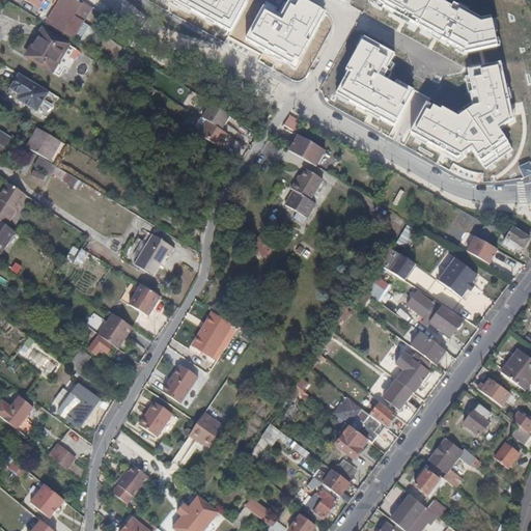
[(37,8),(43,0),(23,0),(25,1),(37,8)]
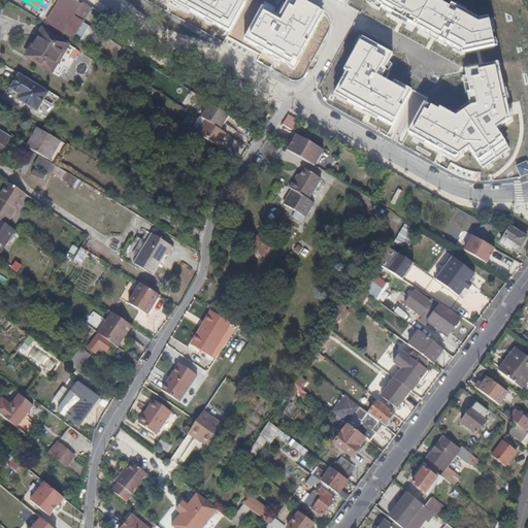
[(80,24),(88,11),(70,0),(59,0),(50,15),(45,23),(63,34),(78,43),(79,43),(88,29),(80,24)]
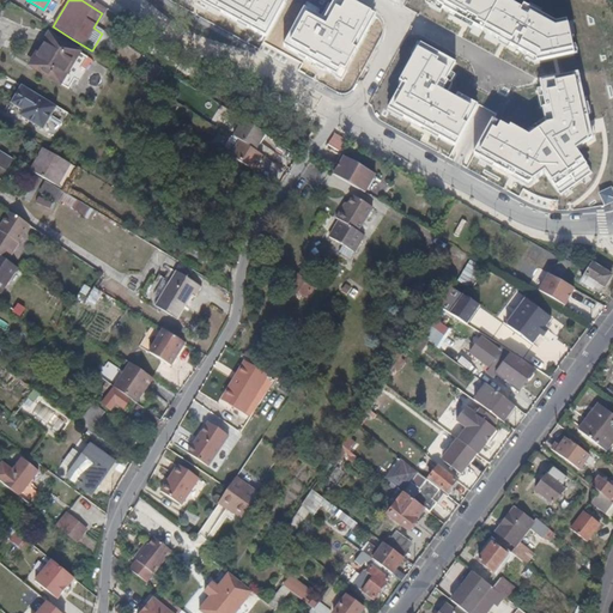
[(198,0),(267,37),(286,2),(281,0),(198,0)]
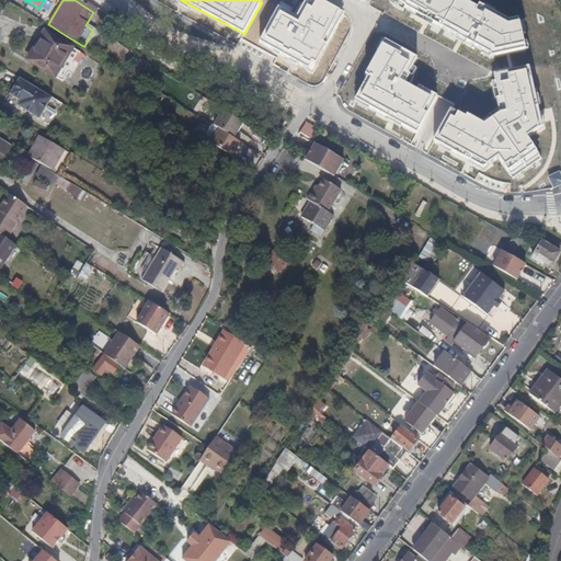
[(344,15),(316,0),(307,0),(299,15),(282,6),(260,44),(295,64),(312,73),(344,15)]
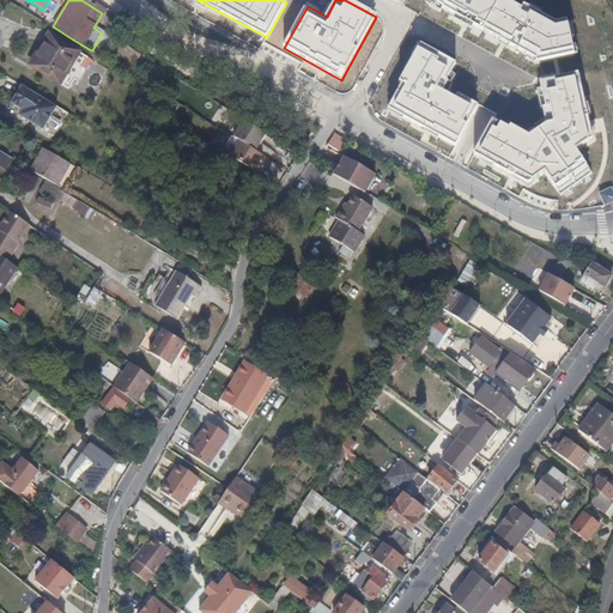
[(554,59),(576,54),(569,23),(554,25),(505,0),(429,0),(428,4),(465,24),(502,44),(534,62),(554,59)]
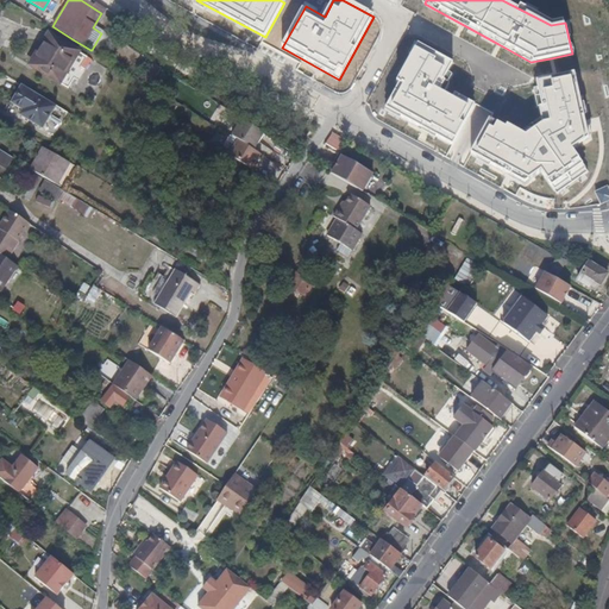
[(58,86),(77,54),(55,41),(46,36),(36,55),(30,63),(48,74),(45,79),(58,86)]
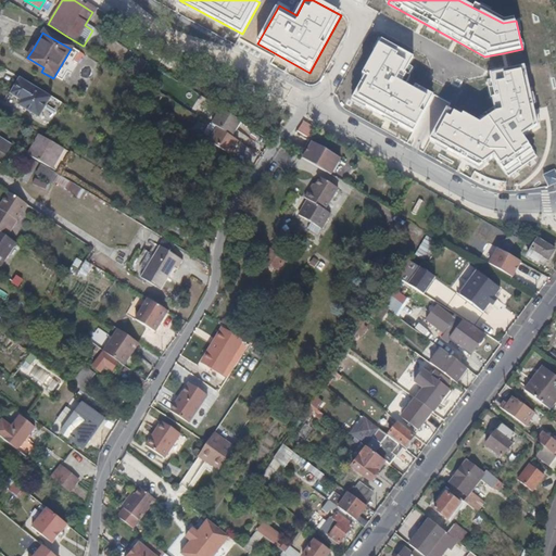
[(397,55),(379,46),(363,76),(365,77),(352,100),(388,121),(414,135),(432,101),(396,81),(406,65),(395,60),(397,55)]
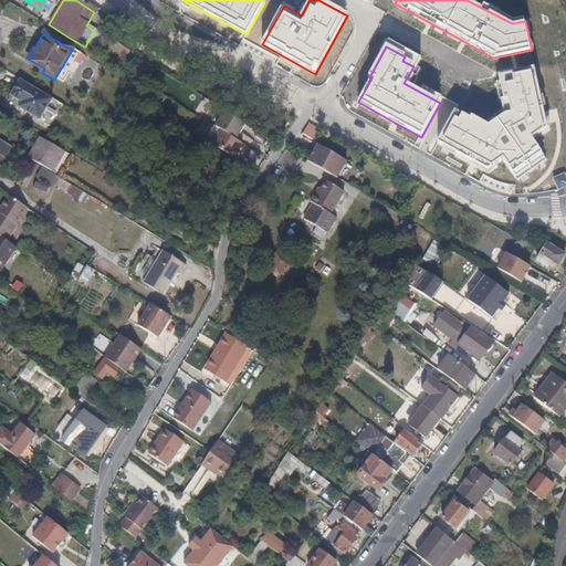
[(62,84),(80,55),(72,50),(54,80),(62,84)]
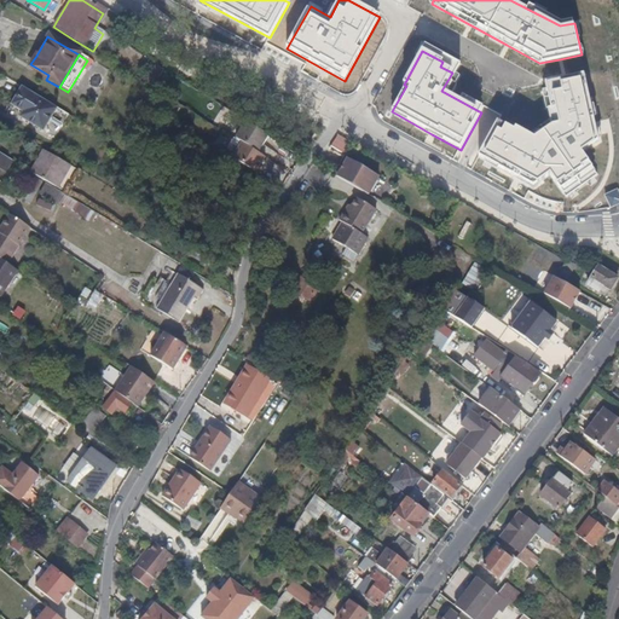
[(48,75),(30,64),(28,69),(46,80),(48,75)]
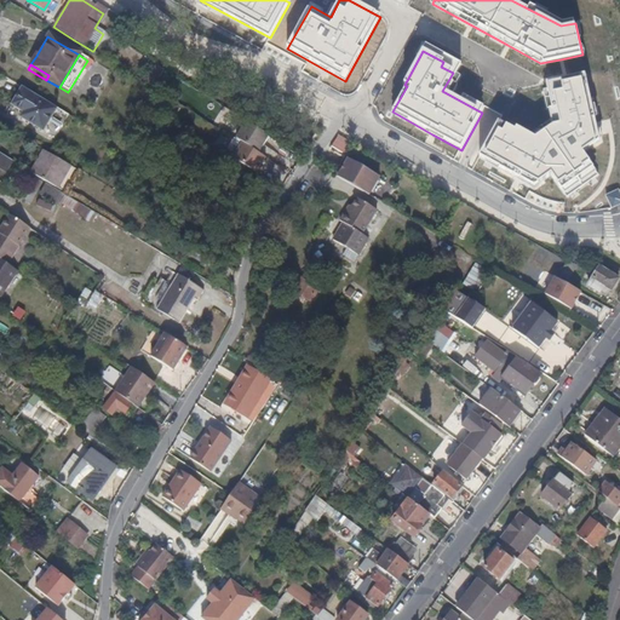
[(154,91),(162,76),(154,72),(145,86),(154,91)]
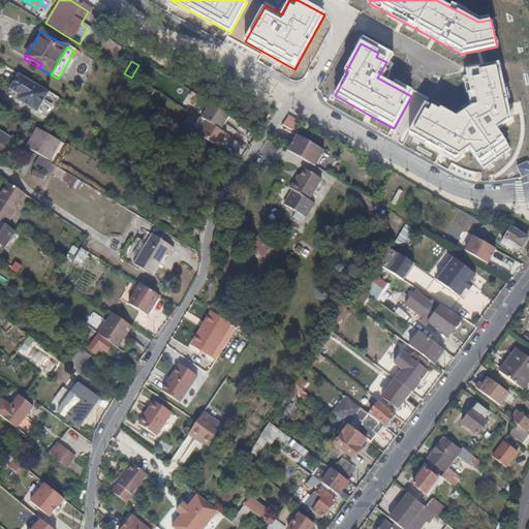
[(483,68),(466,71),(472,106),(457,117),(440,109),(439,111),(426,103),(408,134),(443,154),(456,160),(470,150),(483,167),(510,149),(498,129),(511,121),(508,109),(499,64),(483,68)]
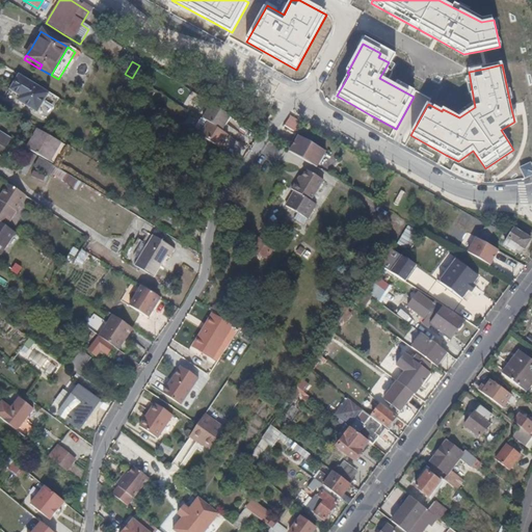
[(148,65),(145,69),(154,74),(150,80),(159,86),(165,76),(148,65)]
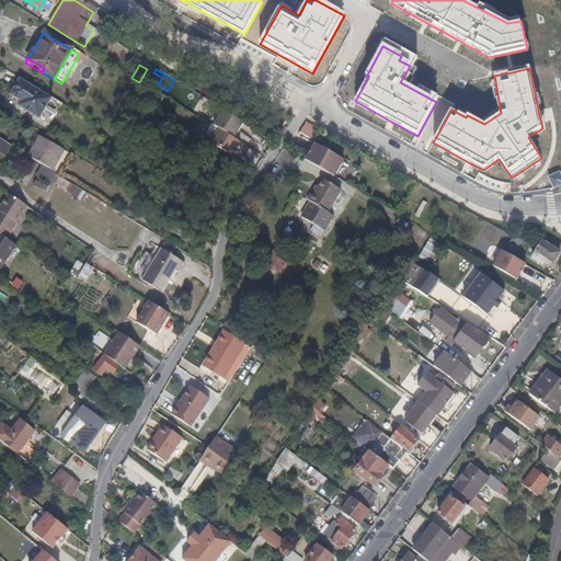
[(37,124),(50,104),(31,92),(20,86),(10,101),(22,109),(20,114),(37,124)]
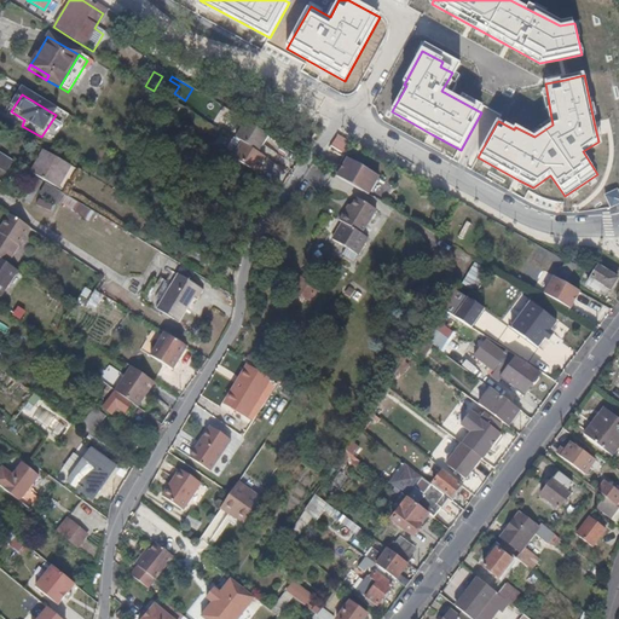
[(256,154),(267,136),(244,122),(235,139),(241,144),(250,150),(256,154)]
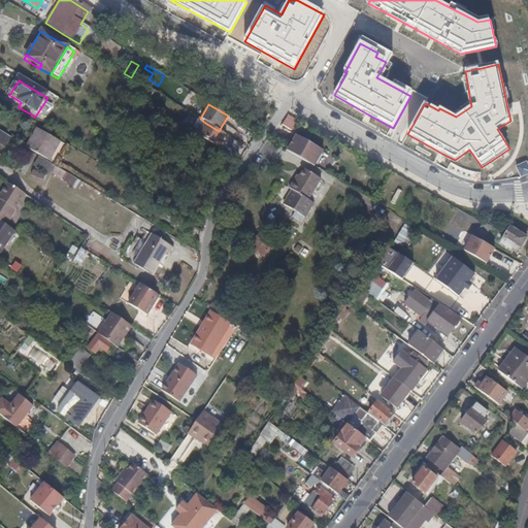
[(290,130),(296,120),(288,114),(282,126),(290,130)]
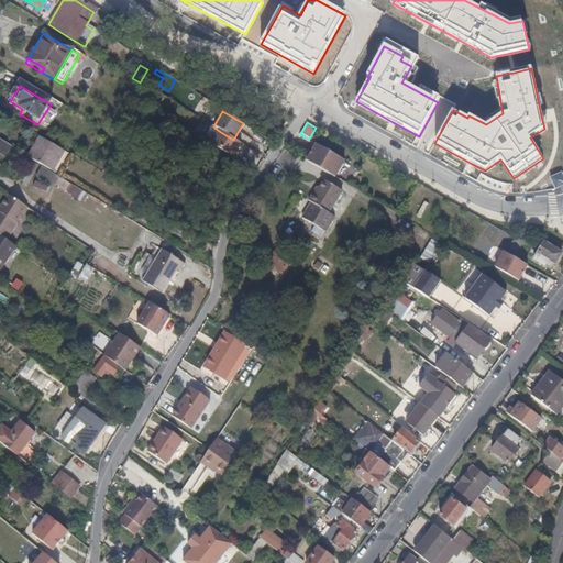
[(240,143),(233,140),(228,136),(219,131),(211,145),(223,152),(232,157),(240,143)]
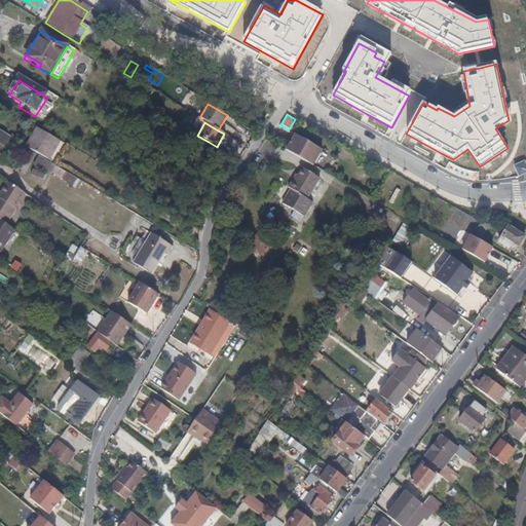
[(0,132),(0,139),(7,144),(10,139),(0,132)]
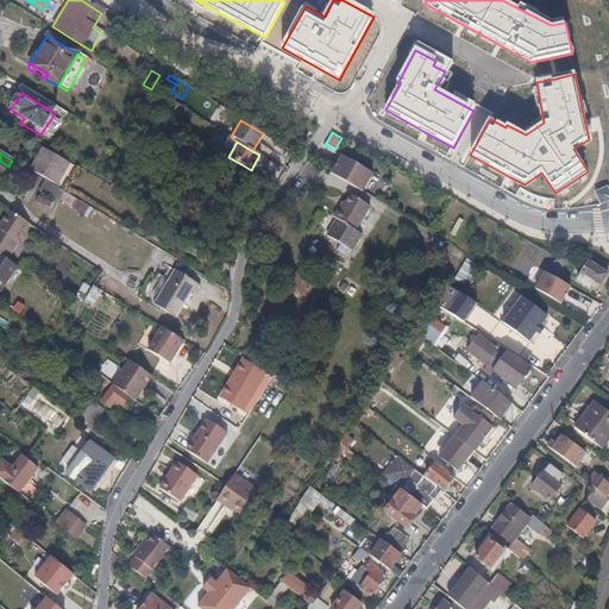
[(63,193),(76,173),(69,168),(45,154),(32,173),(31,175),(39,180),(42,181),(57,189),(63,193)]
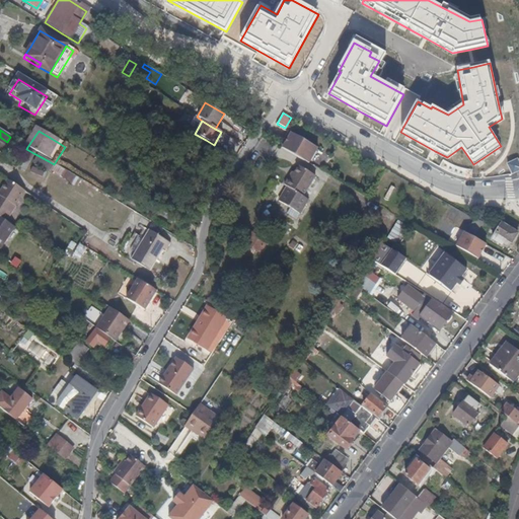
[(308,166),(318,149),(292,134),(283,151),(299,160),(308,166)]
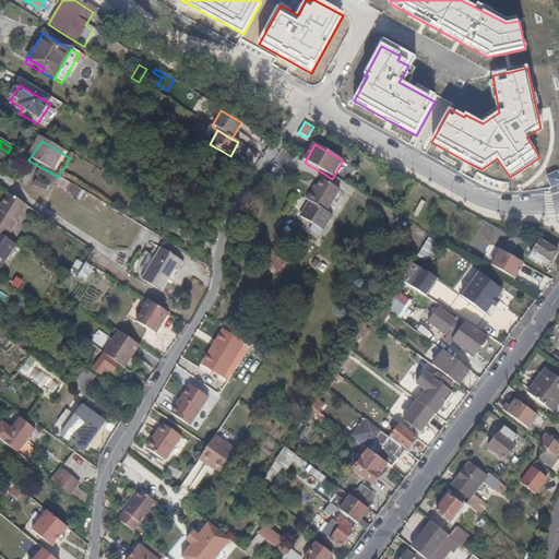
[(26,187),(37,168),(28,163),(18,181),(26,187)]
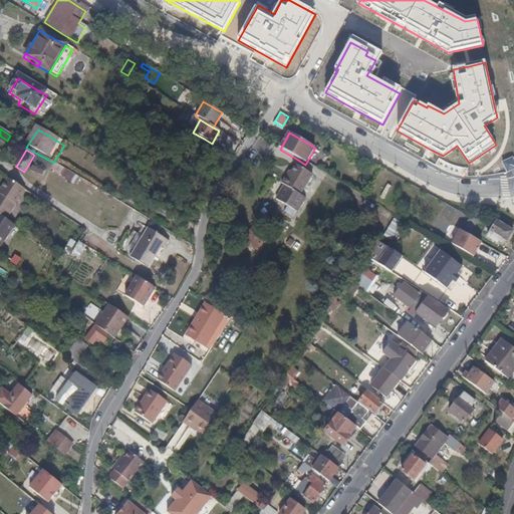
[(52,167),(37,157),(32,165),(37,167),(48,174),(52,167)]
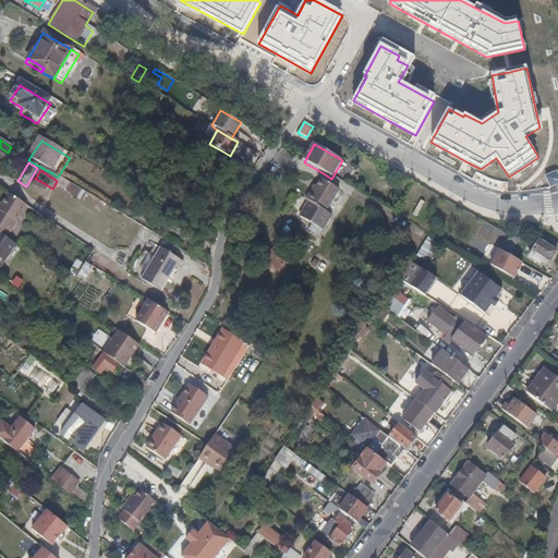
[(557,173),(556,171),(545,177),(550,187),(557,184),(557,173)]
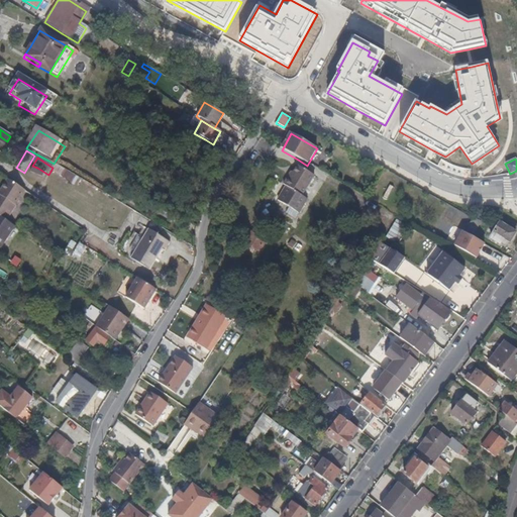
[(310,180),(314,174),(303,169),(294,164),(290,171),(287,177),(284,175),(280,183),(283,184),(292,190),(301,196),(306,186),(310,180)]
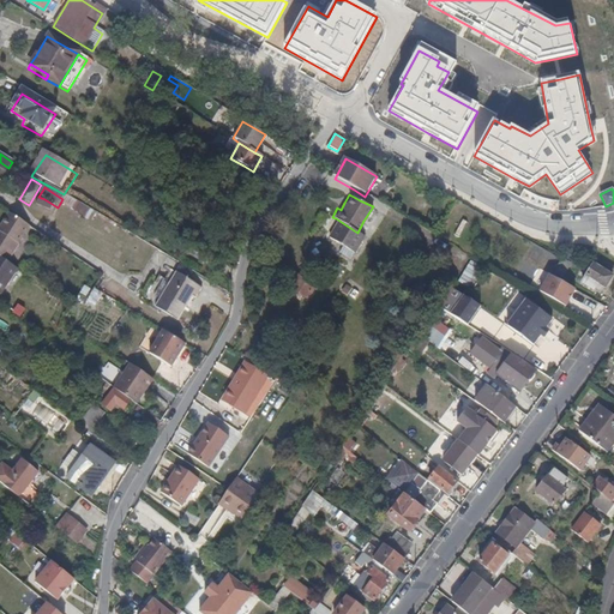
[(18,256),(30,239),(35,230),(23,223),(13,217),(4,232),(0,236),(0,258),(7,263),(12,254),(17,258),(18,256)]
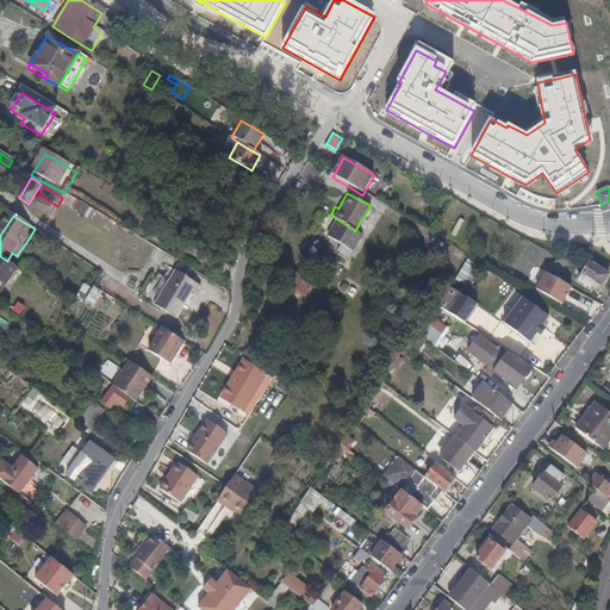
[(346,248),(358,231),(355,231),(344,224),(334,217),(323,235),(346,248)]
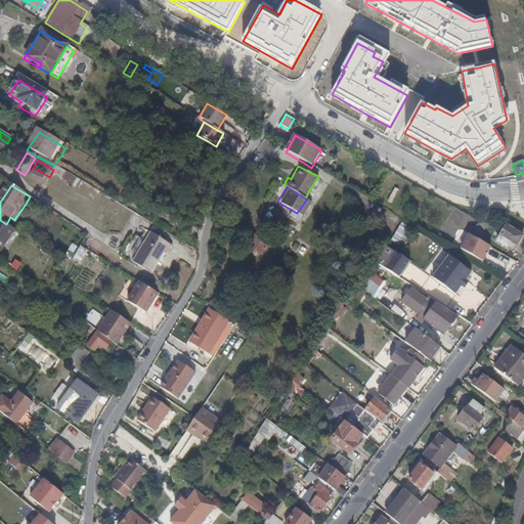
[(151,201),(136,190),(131,199),(146,208),(151,201)]
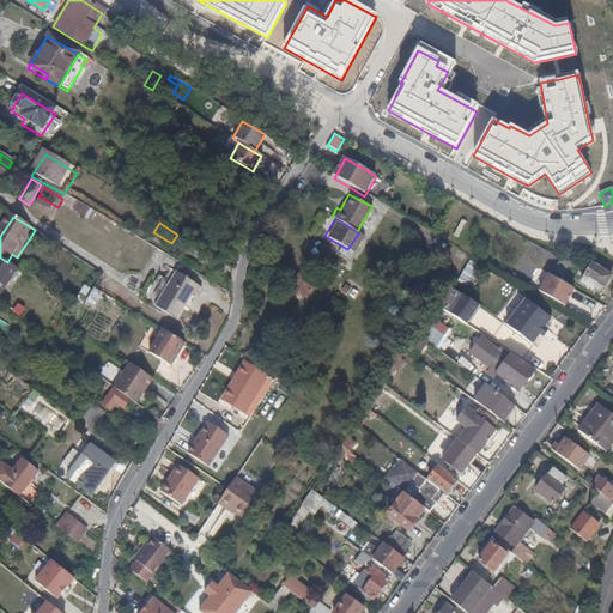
[(358,255),(368,238),(359,232),(347,249),(358,255)]
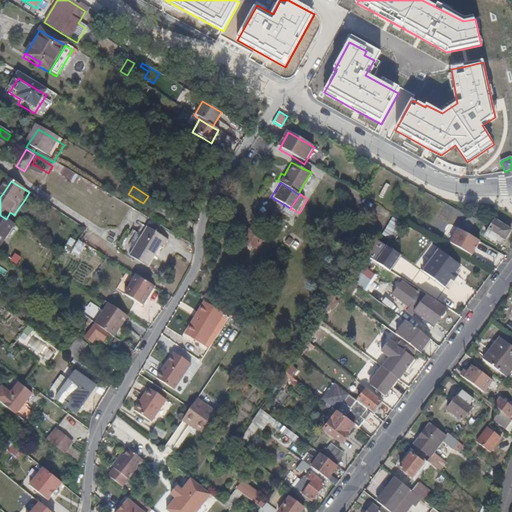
[(163,206),(153,200),(148,196),(143,203),(148,206),(152,208),(157,212),(160,214),(165,207),(163,206)]
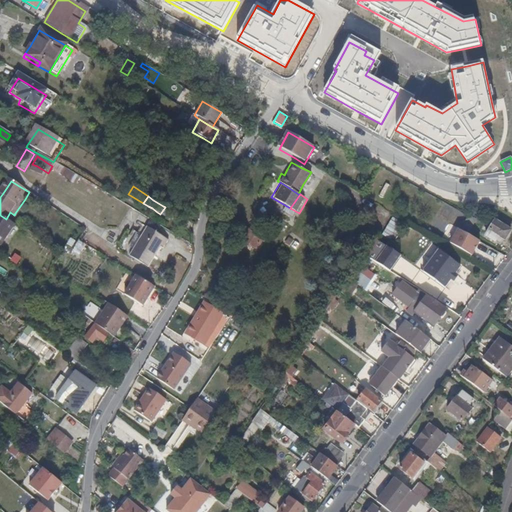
[(469,232),(476,220),(482,210),(475,206),(471,213),(466,221),(461,228),(469,232)]
